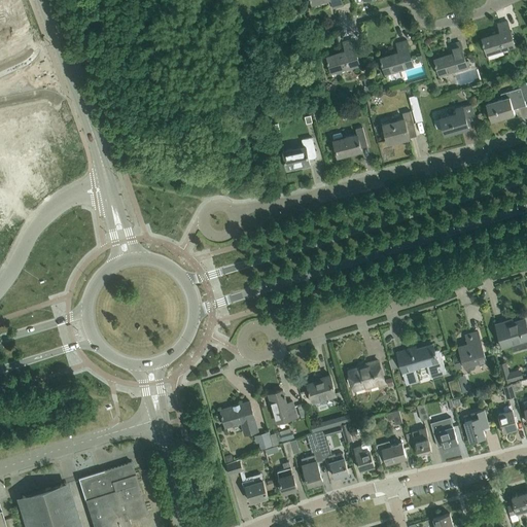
[(483,42),(483,44),(484,43),(487,54),(515,45),(506,21),(498,23),(500,32),(483,38),(484,41),(483,42)]
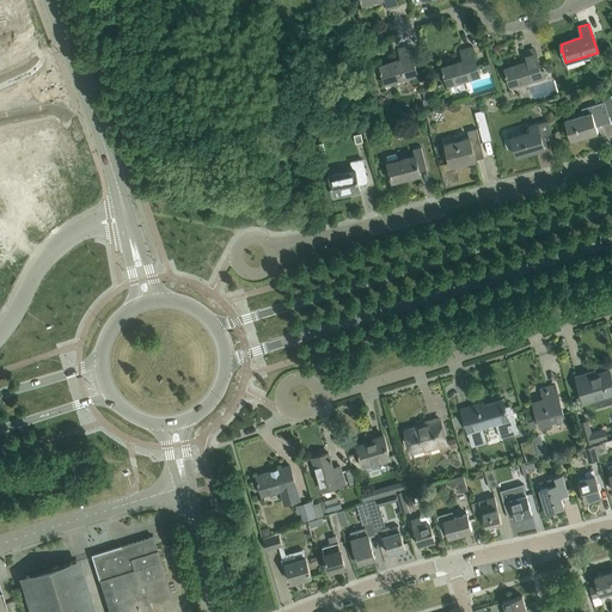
[(381,73),(383,72),(385,84),(417,74),(409,46),(398,48),(402,59),(380,66),(381,69),(380,71),(381,73)]
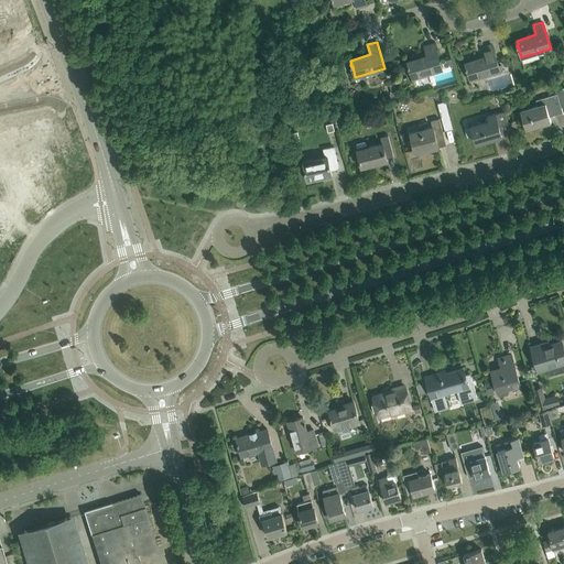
[(427,56),(408,62),(409,66),(408,66),(409,68),(410,68),(412,78),(413,78),(430,74),(442,69),(434,43),(424,46),(427,56)]
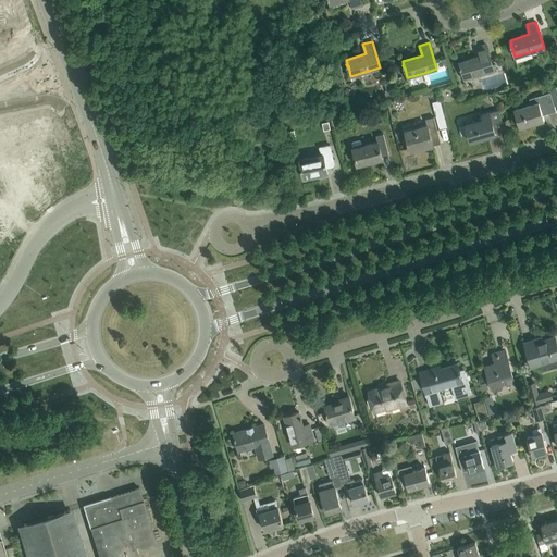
[(459,66),(460,69),(461,69),(465,79),(494,71),(485,44),(475,47),(479,57),(459,62),(460,66),(459,66)]
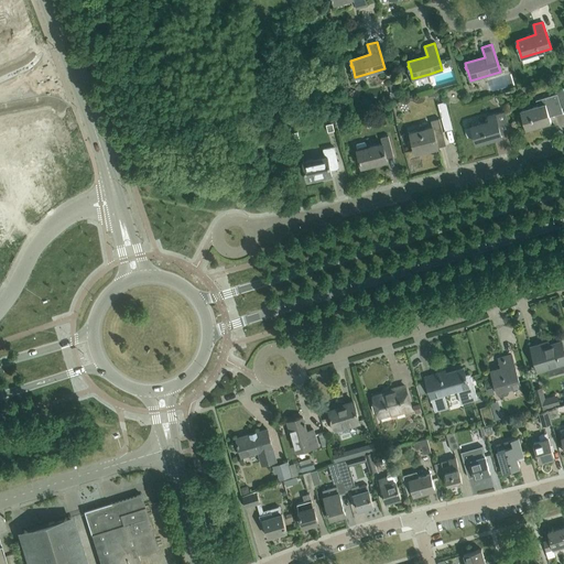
[(563,106),(563,90),(563,88),(555,90),(556,94),(543,98),(544,104),(520,111),(525,129),(551,121),(548,111),(563,106)]
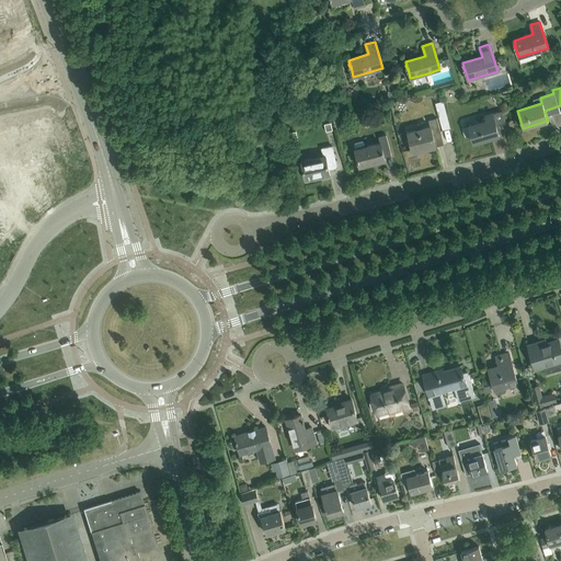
[(499,136),(492,113),(485,115),(487,119),(469,125),(473,142),(499,136)]
